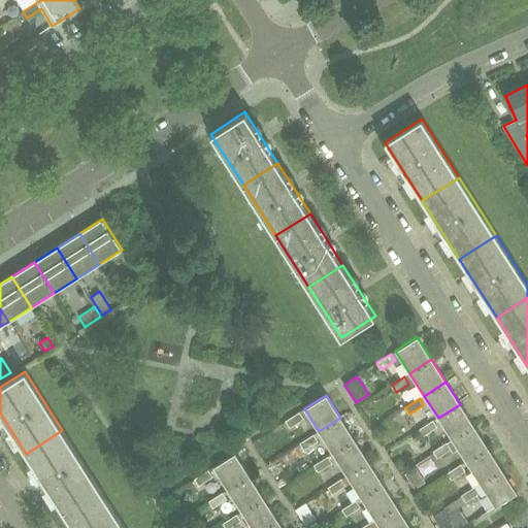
[(460,404),(438,418),(452,439),(473,425),(460,404)]
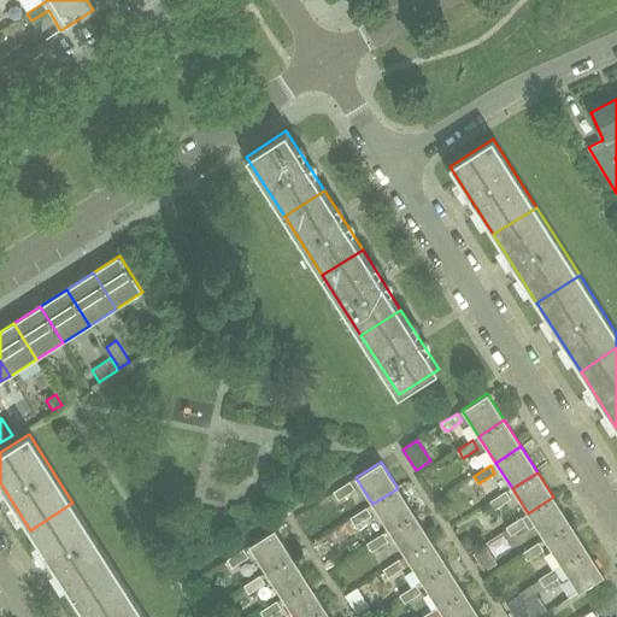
[(354,489),(350,482),(334,493),(339,500),(354,489)]
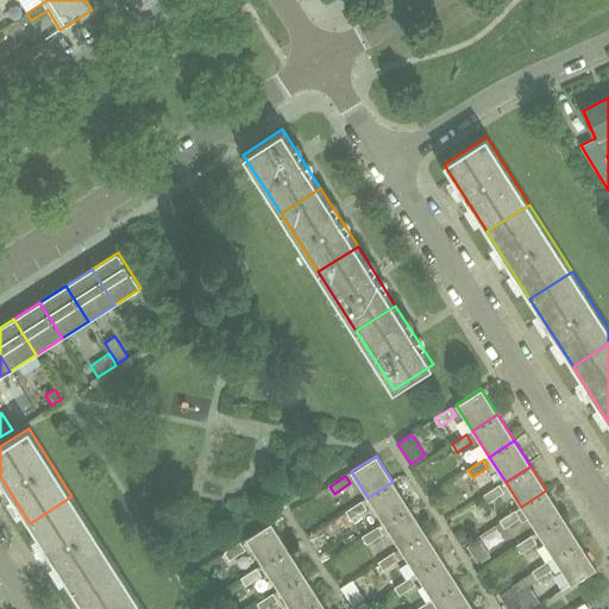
[(393,482),(368,497),(384,523),(409,508),(393,482)]
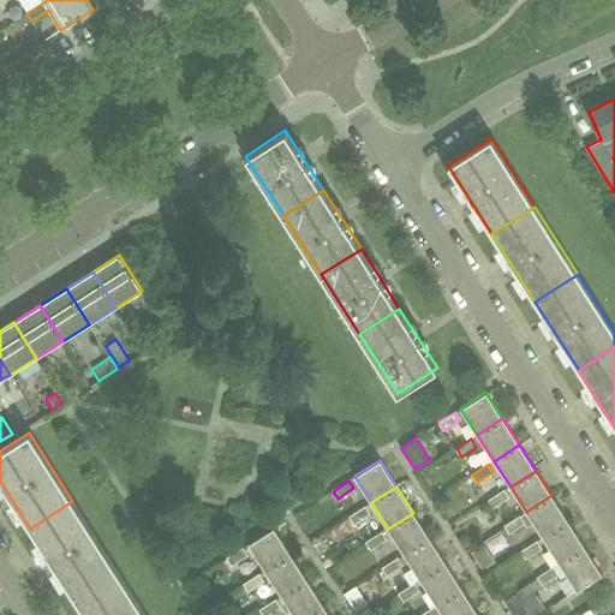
[(505,490),(489,500),(494,507),(509,497),(505,490)]
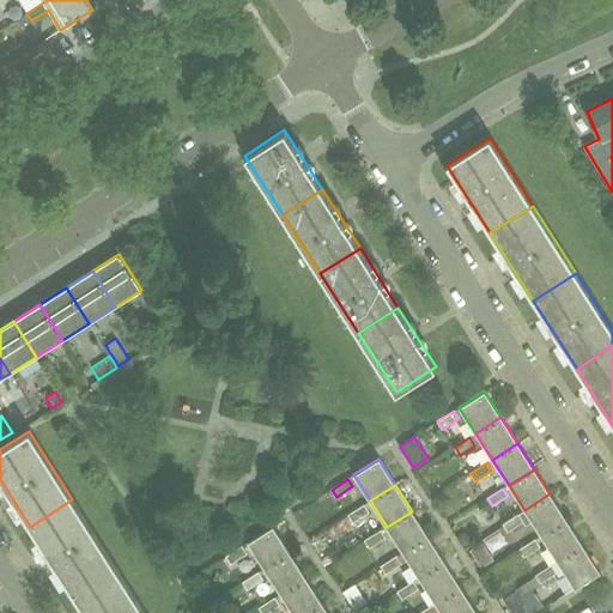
[(525,510),(503,525),(508,532),(523,522),(527,528),(534,523),(541,535),(566,520),(550,493),(525,510)]
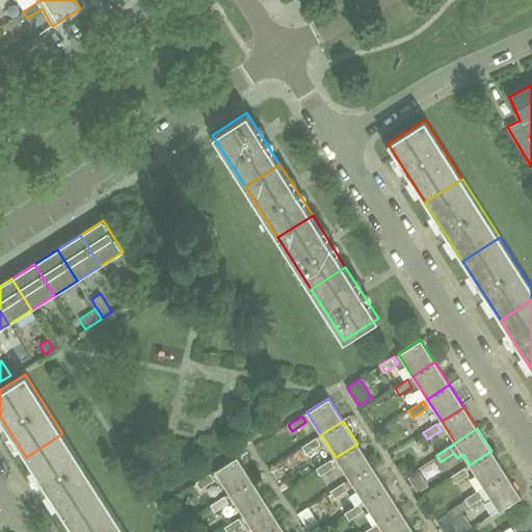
[(62,433),(26,457),(63,515),(101,493),(62,433)]
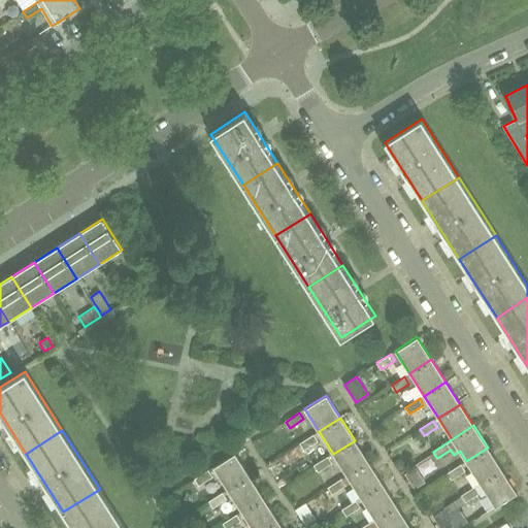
[(318,442),(314,435),(299,444),(304,451),(318,442)]
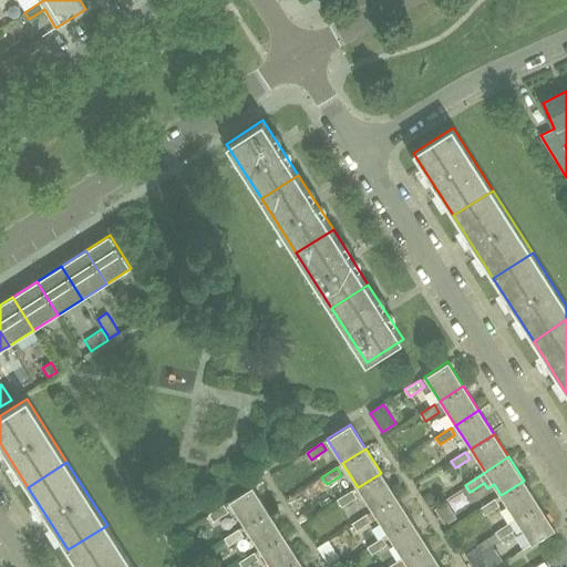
[(381,473),(358,487),(373,511),(397,496),(381,473)]
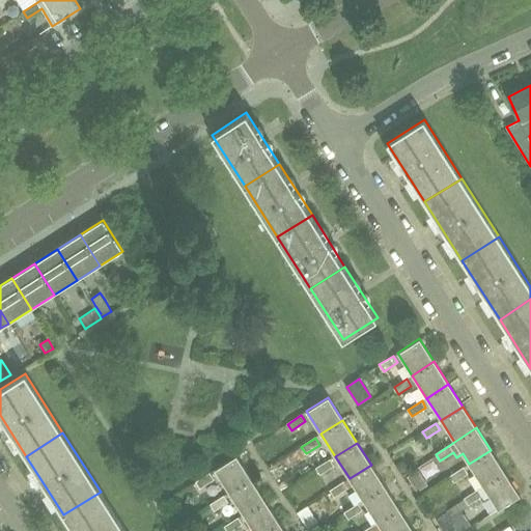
[(491,450),(469,464),(476,476),(483,486),(505,472),(491,450)]
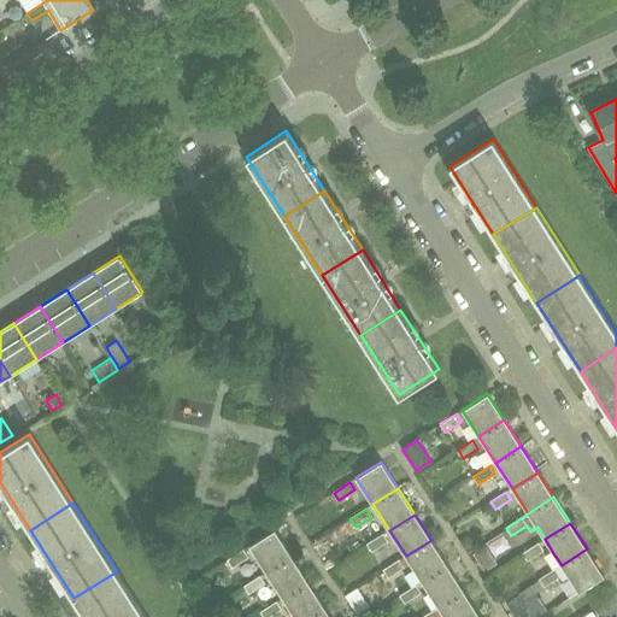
[(275,529),(250,546),(266,571),(292,556),(275,529)]
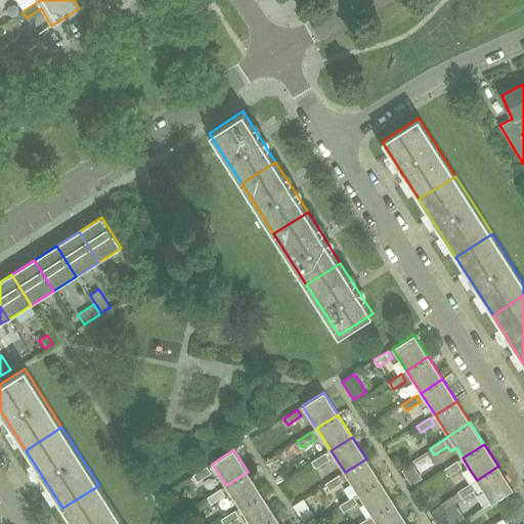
[(325,453),(311,462),(315,469),(330,461),(325,453)]
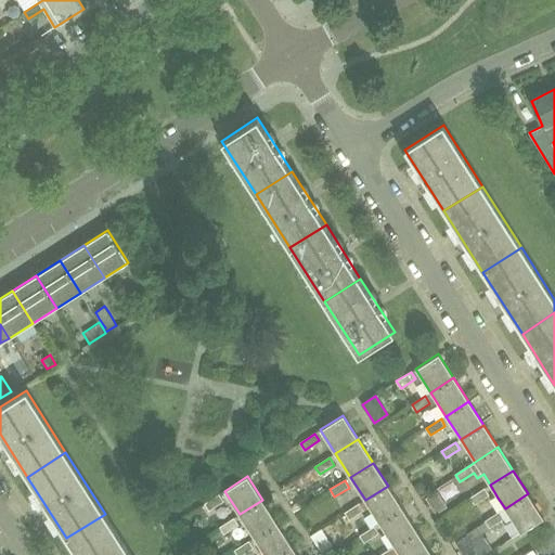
[(420,497),(428,491),(422,481),(414,487),(420,497)]
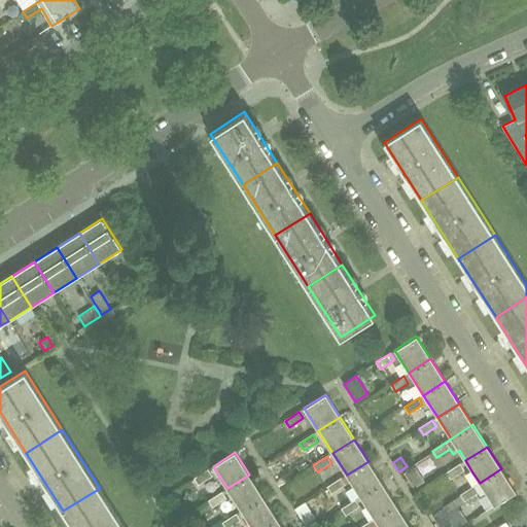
[(369,461),(347,475),(360,496),(382,483),(369,461)]
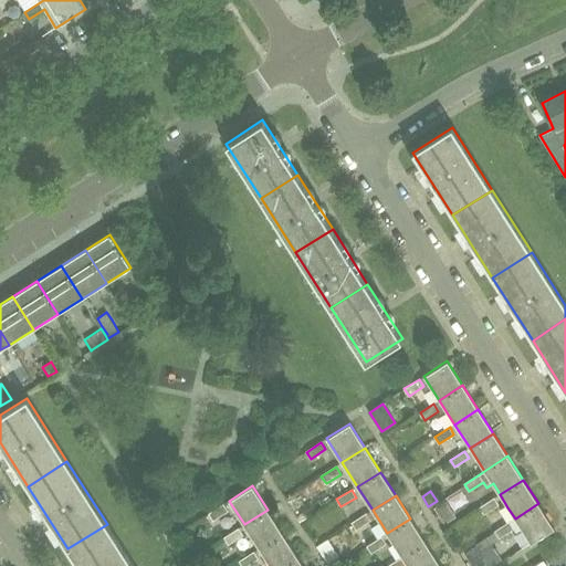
[(499,505),(494,499),(480,507),(484,514),(499,505)]
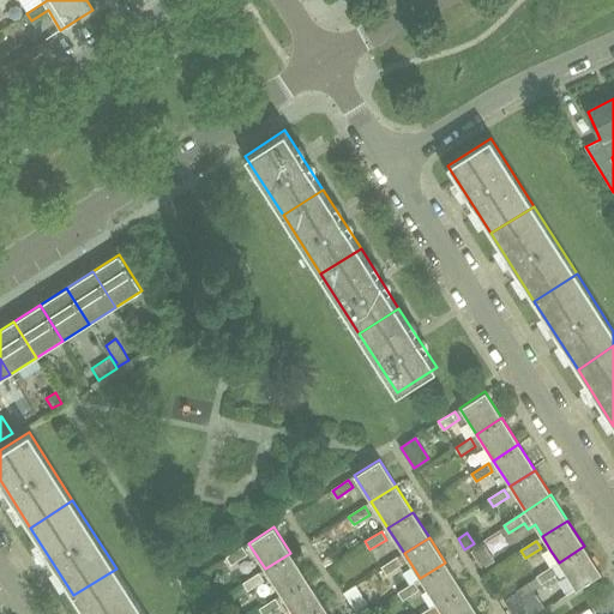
[(483,543),(471,551),(482,569),(495,561),(483,543)]
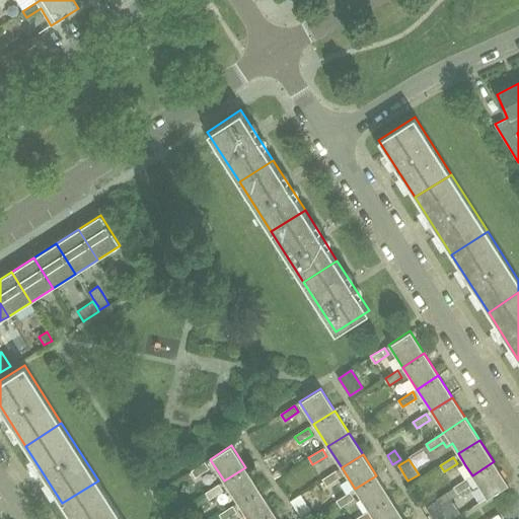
[(463,480),(453,488),(458,494),(471,485),(473,489),(478,486),(487,498),(508,485),(494,461),(472,475),(463,480)]
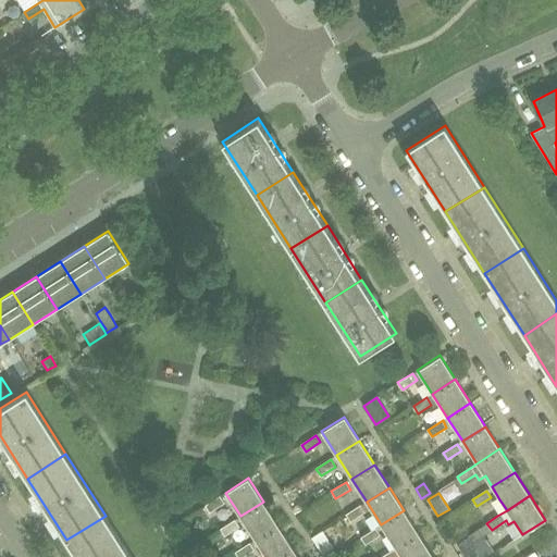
[(205,505),(205,506),(209,512),(223,504),(219,496),(205,505)]
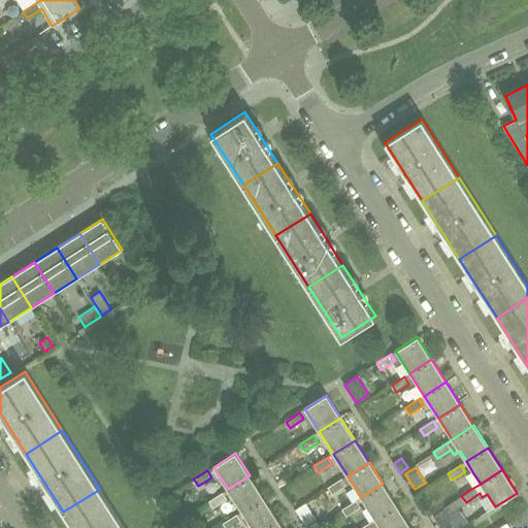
[(250,475),(228,489),(242,512),(264,498),(250,475)]
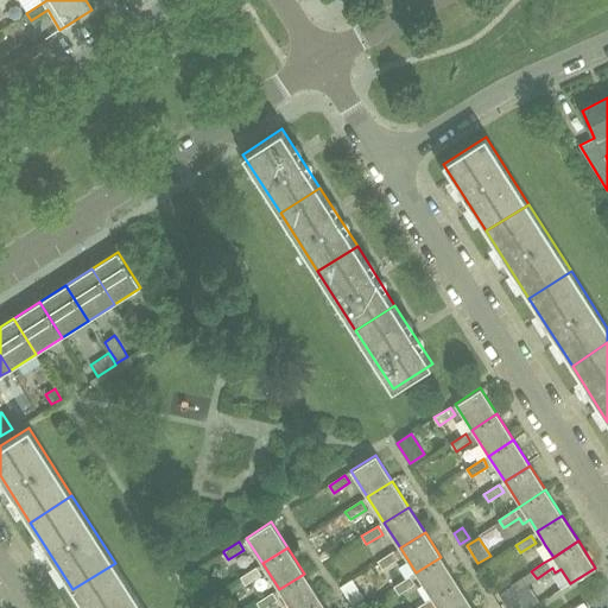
[(393,552),(378,562),(384,569),(399,559),(393,552)]
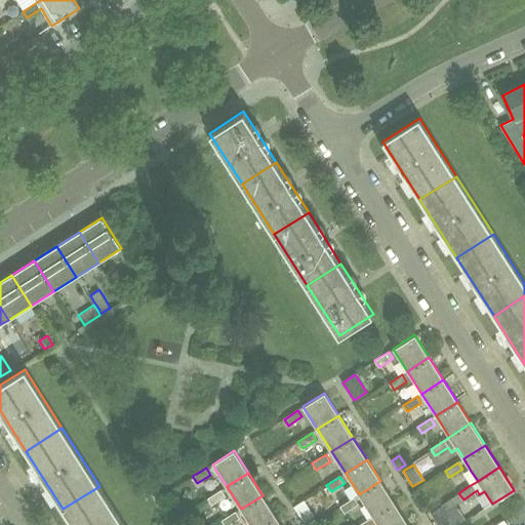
[(380,481),(359,494),(372,516),(394,502),(380,481)]
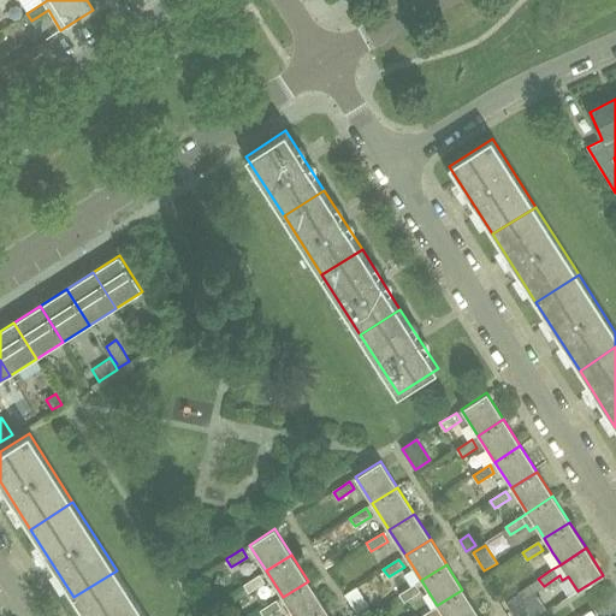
[(146,615),(117,570),(73,597),(86,615),(146,615)]
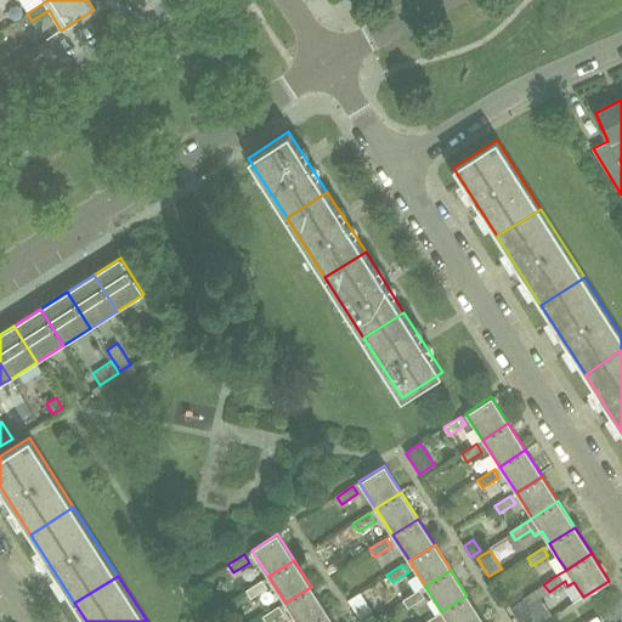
[(261,581),(246,591),(250,599),(266,588),(261,581)]
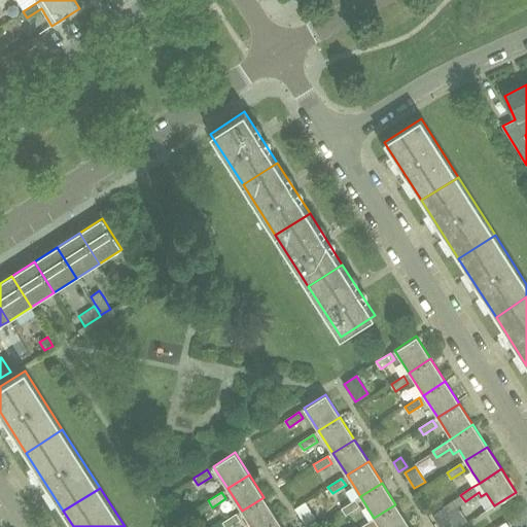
[(460,495),(431,514),(438,526),(454,526),(447,516),(458,508),(465,503),(460,495)]
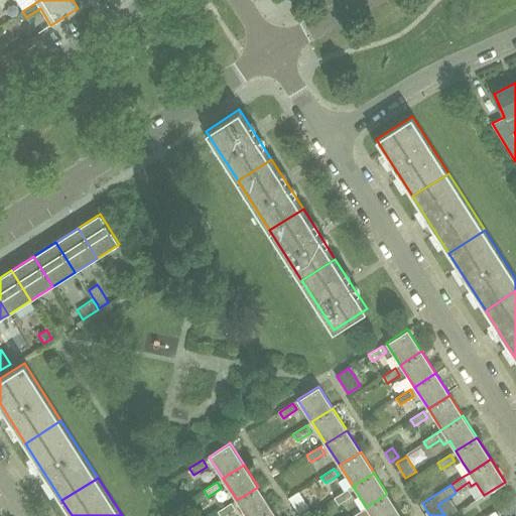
[(258,487),(237,500),(246,515),(259,515),(271,508),(258,487)]
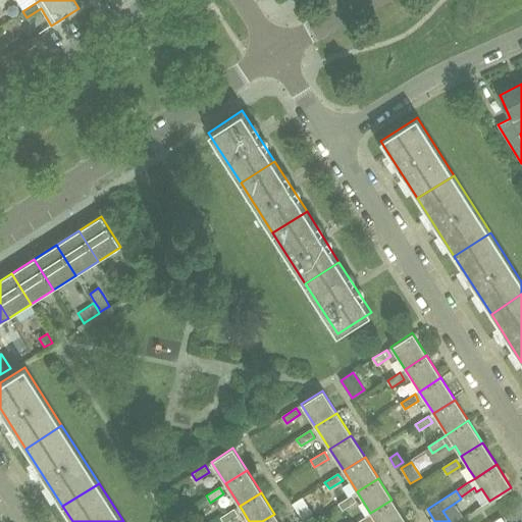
[(343,511),(356,502),(352,496),(337,504),(343,511)]
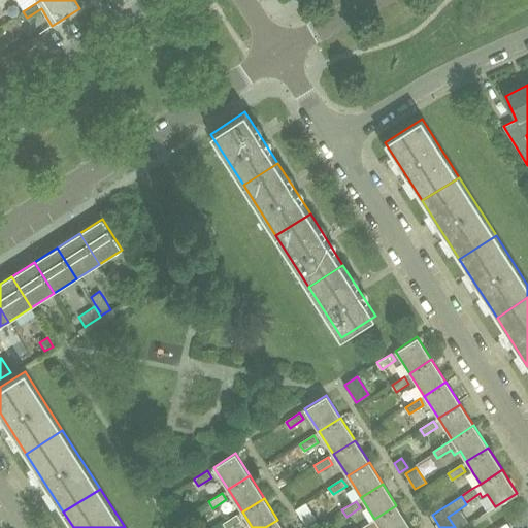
[(375,520),(362,527),(409,527),(410,527),(396,505),(374,519),(375,520)]
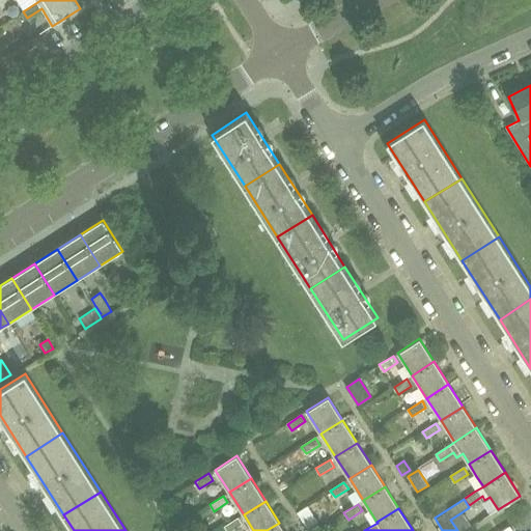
[(462,512),(450,520),(457,530),(463,530),(471,526),(462,512)]
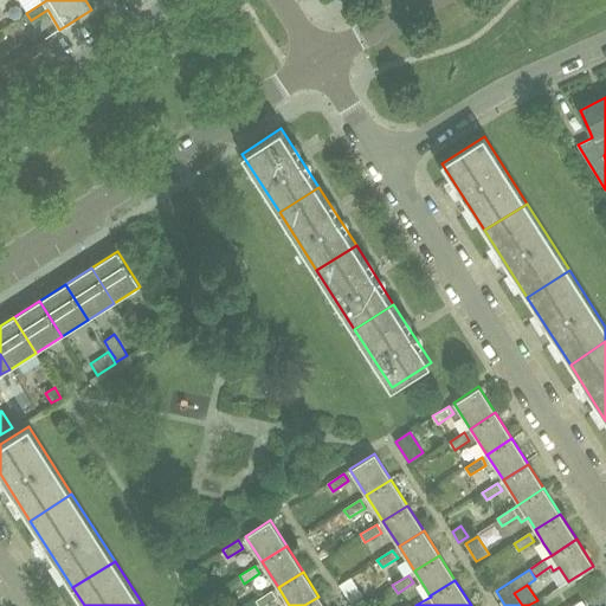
[(271,592),(256,601),(258,605),(264,605),(276,599),(271,592)]
